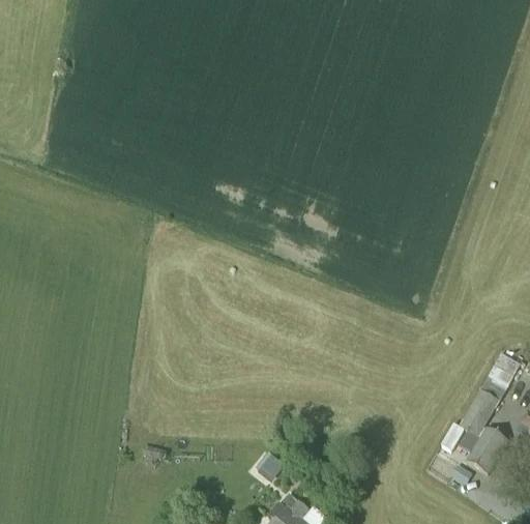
[(495,360),(488,371),(504,381),(510,371),(495,360)]
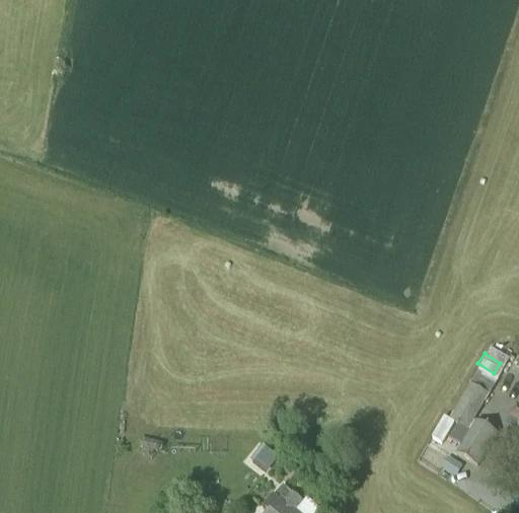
[(457,420),(448,433),(461,441),(455,450),(477,463),(498,430),(475,417),(474,418),(473,417),(489,390),(470,379),(449,415),(457,420)]
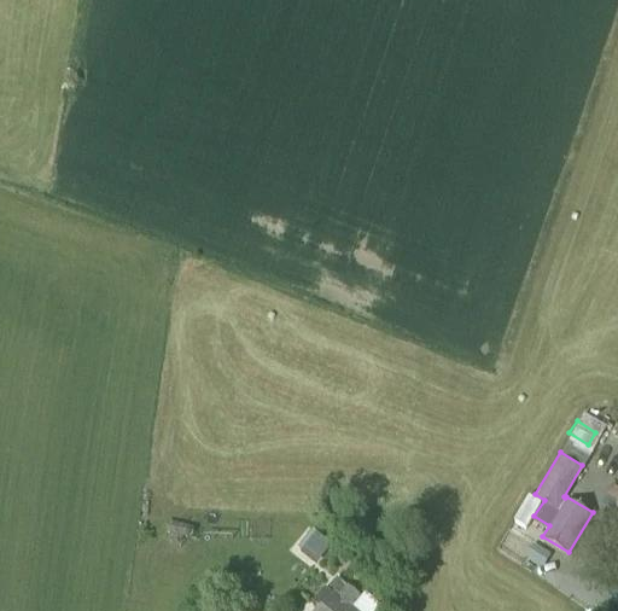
[(617,478),(616,478),(607,492),(617,498),(617,507),(617,510),(617,478)]
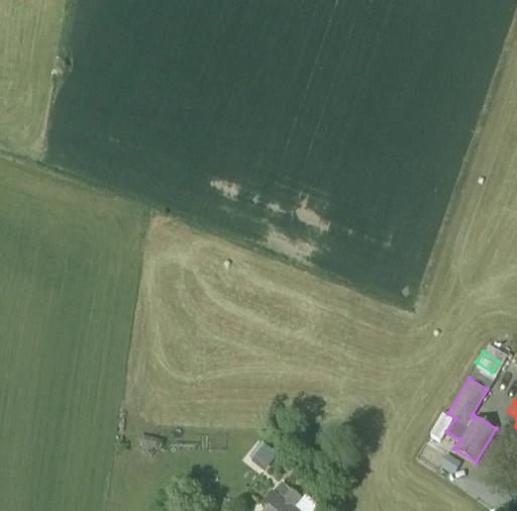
[(442,411),(430,432),(441,438),(452,417),(442,411)]
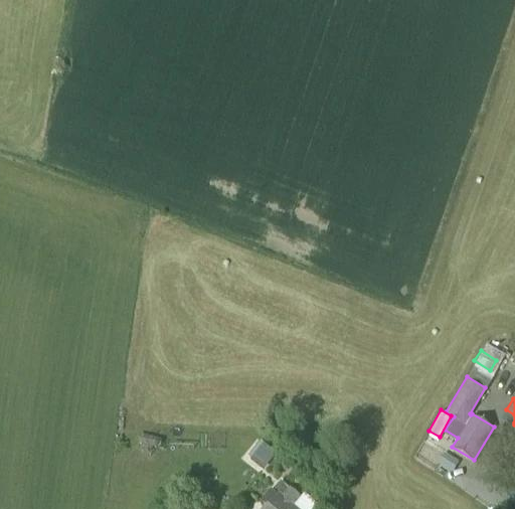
[(159,445),(161,436),(144,432),(142,440),(150,441),(150,443),(159,445)]
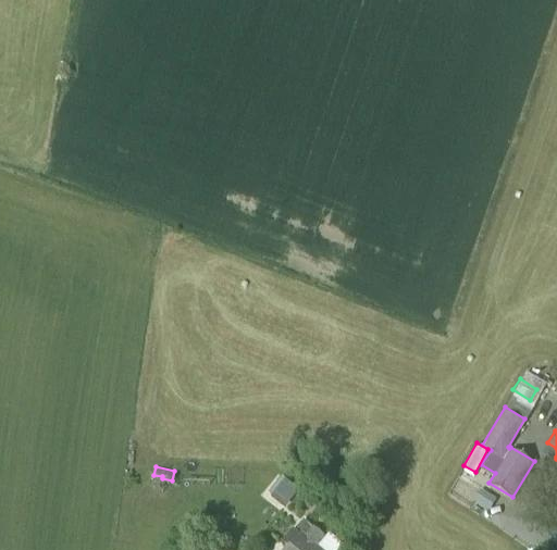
[(298,486),(282,473),(269,489),(285,502),(298,486)]
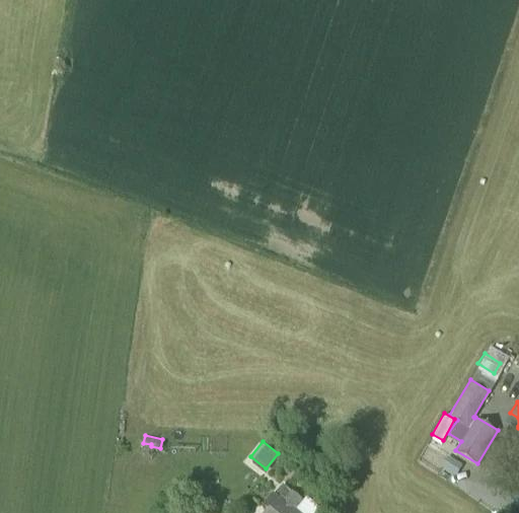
[(448,453),(441,463),(452,471),(459,460),(448,453)]
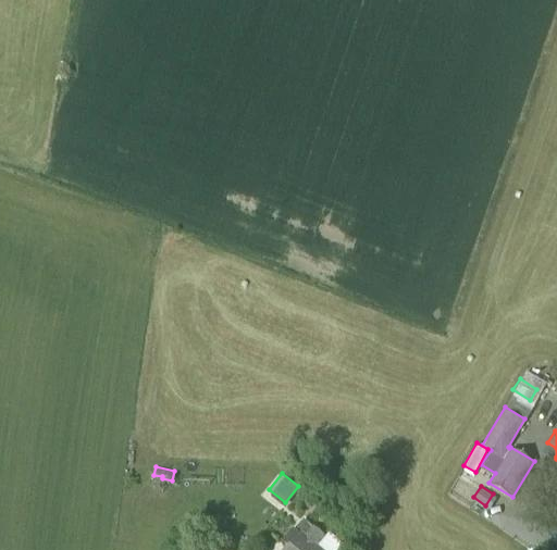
[(326,536),(313,525),(304,516),(294,526),(293,525),(280,540),(288,548),(286,549),(323,549),(318,545),(326,536)]
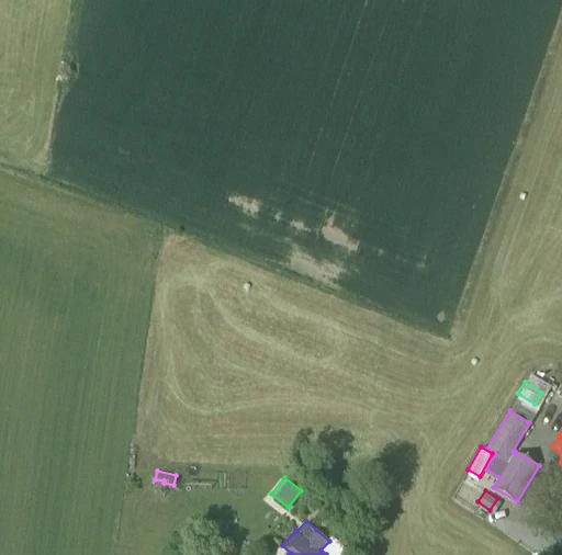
All buildings are outlined.
